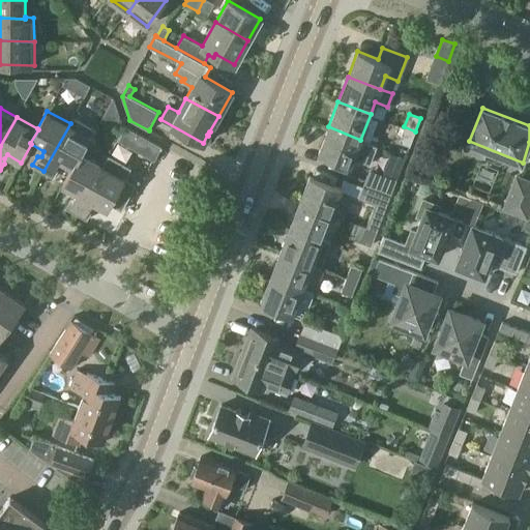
[(60,160),(65,163),(74,167),(75,167),(82,153),(83,153),(92,136),(70,123),(43,171),(54,177),(59,169),(58,165),(60,160)]
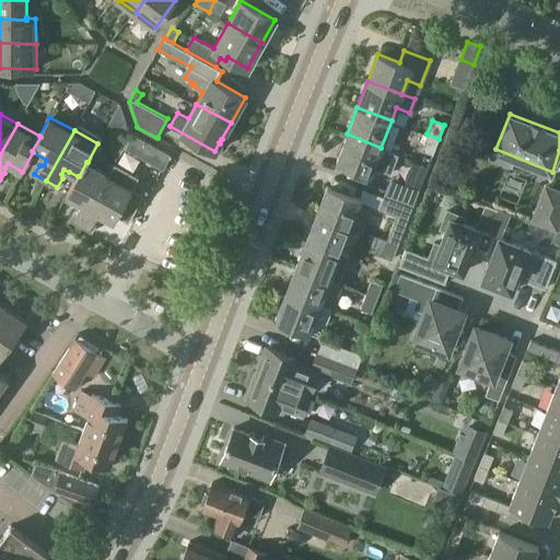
[(381,148),(347,133),(336,161),(371,175),(381,148)]
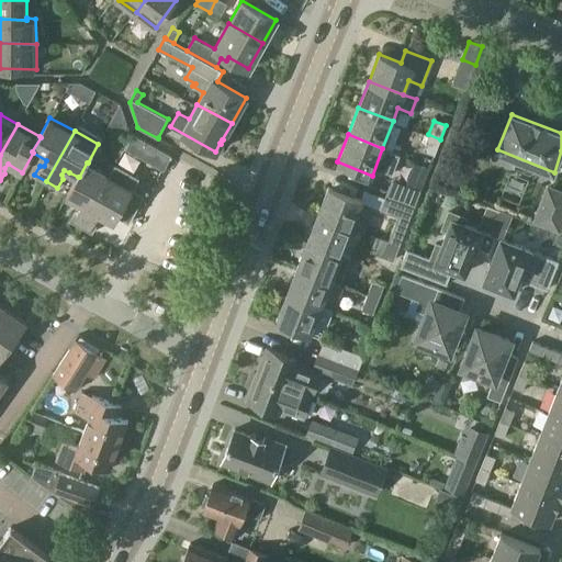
[(434,154),(440,139),(428,134),(423,149),(434,154)]
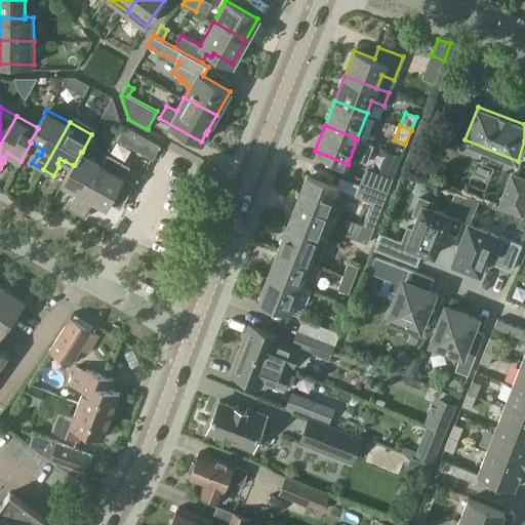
[(160,146),(150,139),(143,152),(153,158),(160,146)]
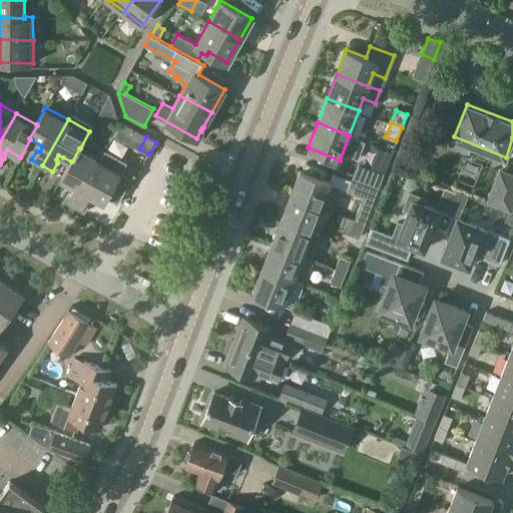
[(61,178),(63,179),(76,186),(73,191),(69,192),(64,200),(75,206),(101,160),(80,148),(79,148),(72,161),(71,161),(61,178)]
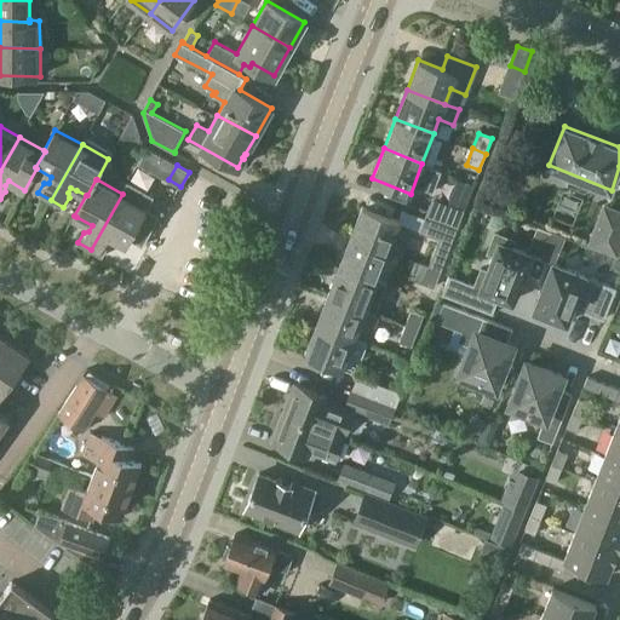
[(142,245),(159,214),(122,194),(91,250),(103,256),(108,247),(105,242),(110,236),(127,245),(131,237),(142,245)]
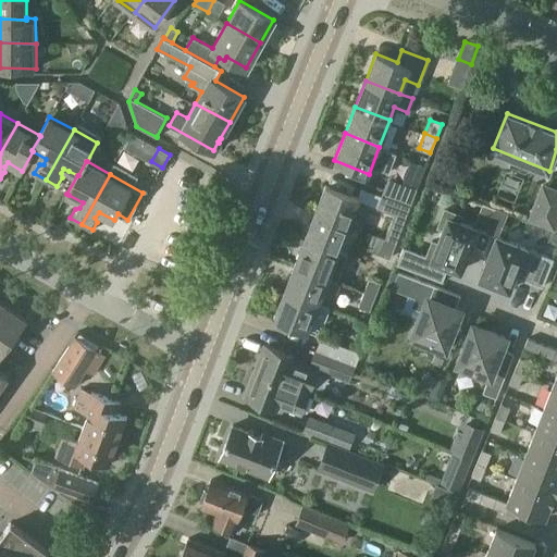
[(396,194),(396,195),(412,201),(417,189),(400,183),(396,194)]
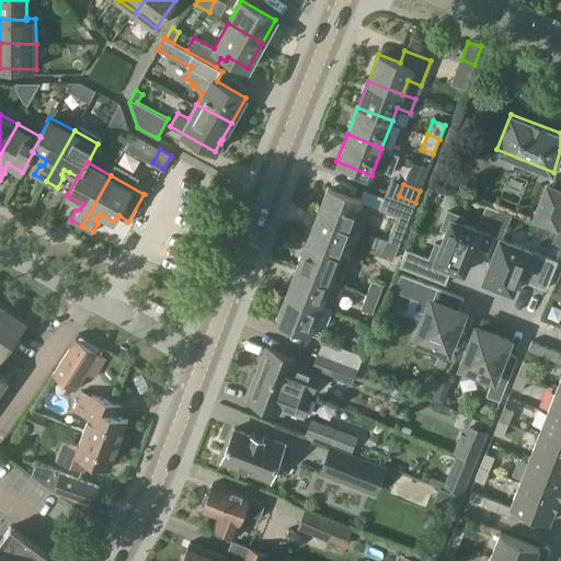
[(327,185),(317,213),(351,227),(362,199),(327,185)]
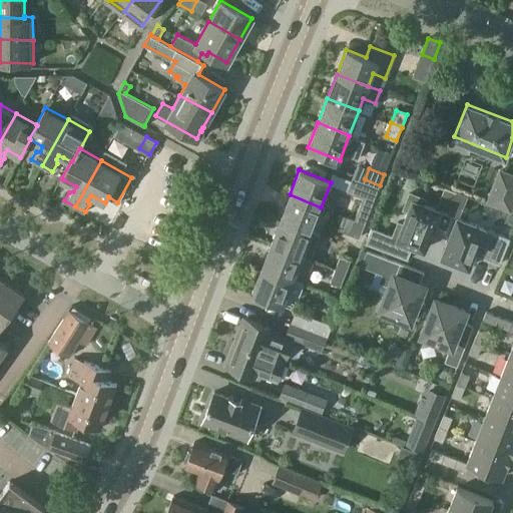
[(510,210),(512,202),(512,174),(500,170),(488,201),(510,210)]
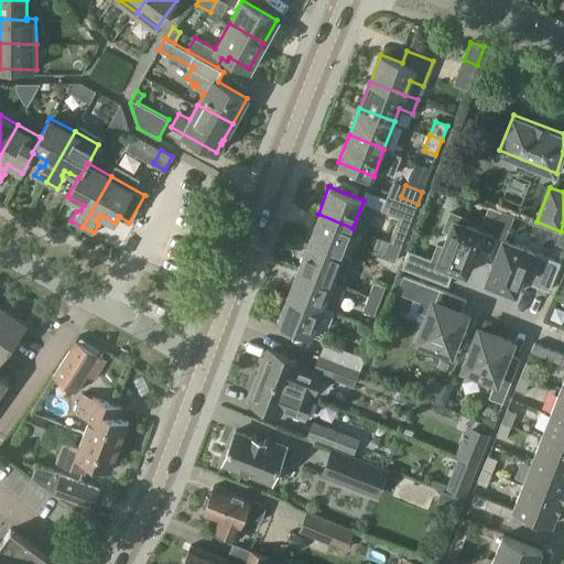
[(416,206),(388,194),(381,210),(398,217),(389,241),(388,241),(401,247),(416,206)]
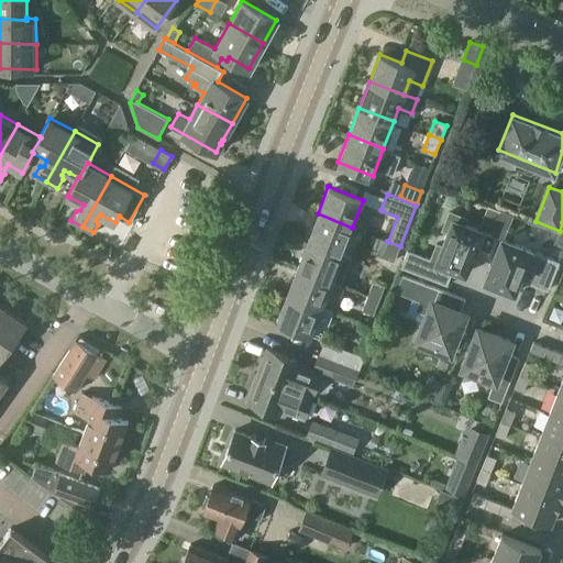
[(453,268),(465,273),(482,231),(465,224),(467,218),(450,211),(443,229),(449,231),(443,245),(437,243),(431,258),(408,249),(401,266),(448,284),(453,268)]
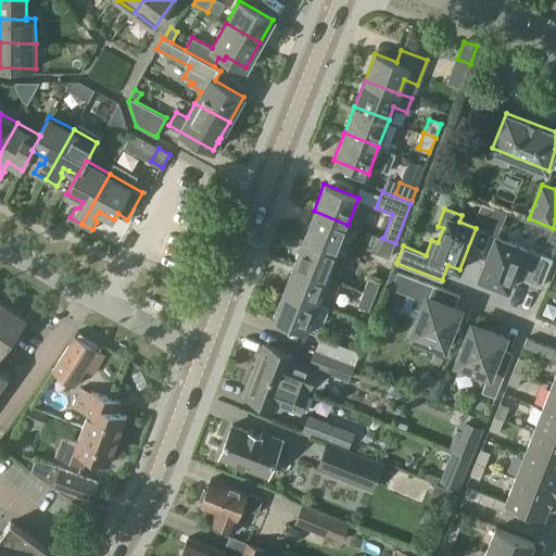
[(314,211),(303,238),(338,251),(348,225),(314,211)]
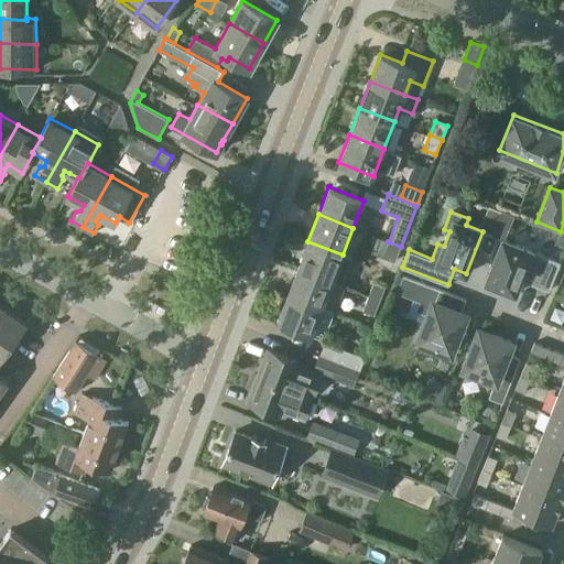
[(483,221),(479,229),(483,231),(492,235),(496,226),(483,221)]
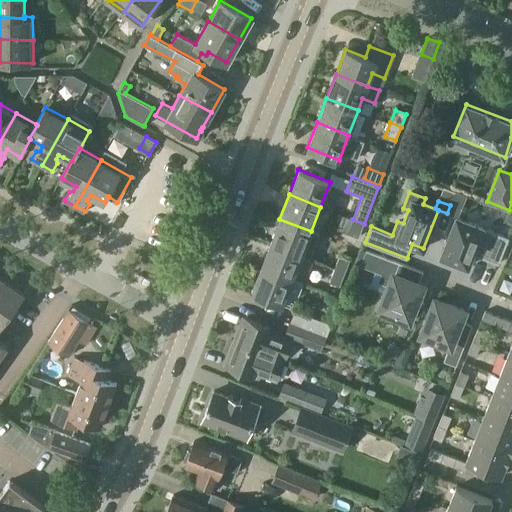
[(364,224),(352,219),(353,219),(348,217),(342,231),(358,238),(364,224)]
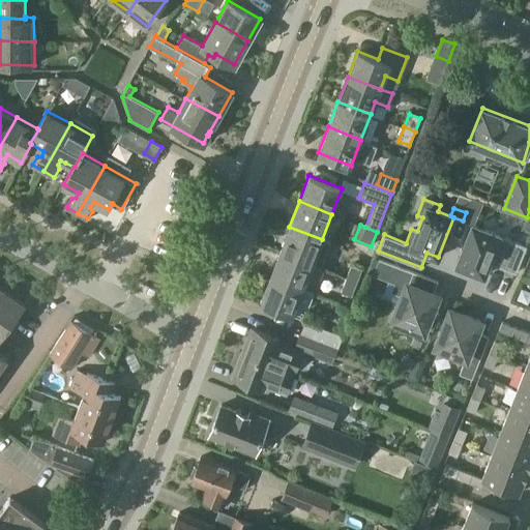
[(527,245),(473,225),(458,265),(484,275),(490,262),(517,272),(527,245)]
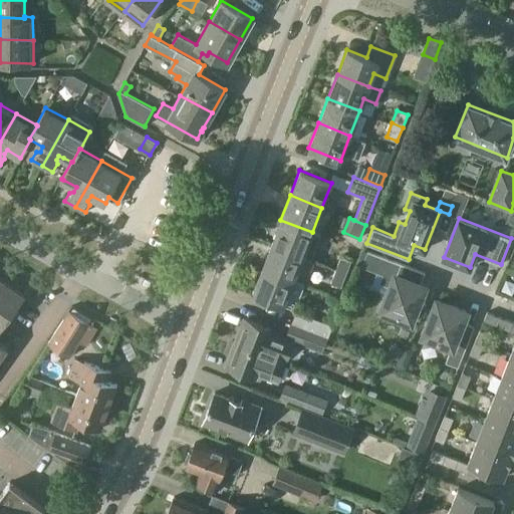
[(312,232),(280,220),(270,244),(302,256),(312,232)]
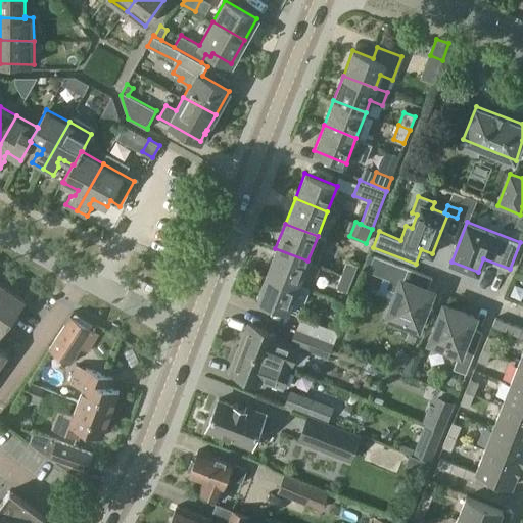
[(275,248),(266,273),(297,286),(302,273),(316,278),(321,266),(307,260),(275,248)]
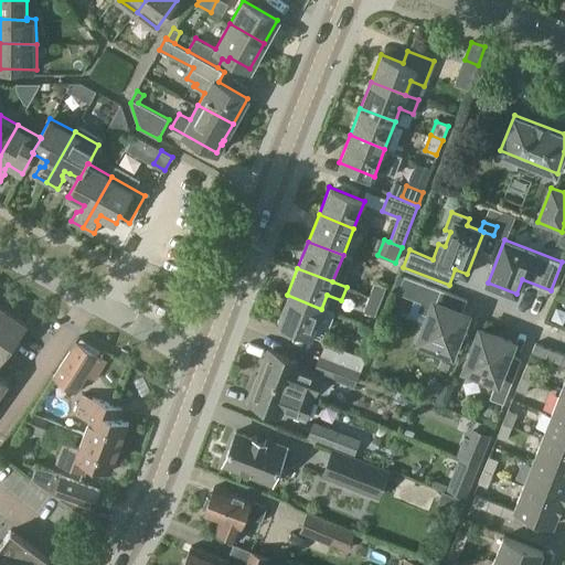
[(385,285),(374,280),(369,296),(380,300),(385,285)]
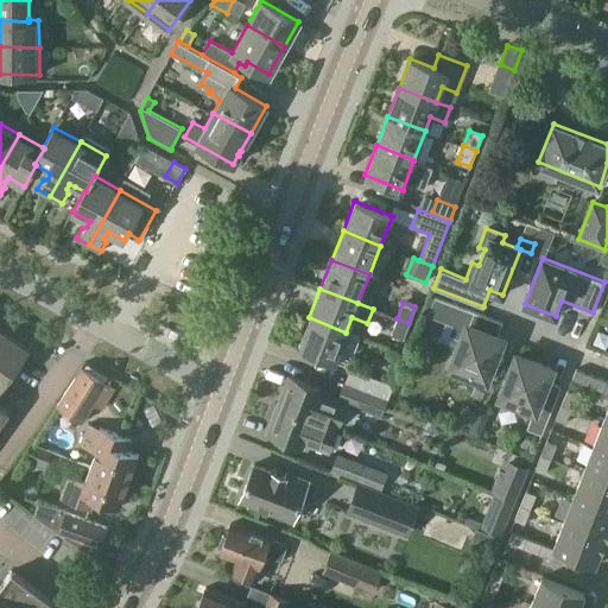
[(486,380),(502,339),(498,336),(502,323),(453,303),(438,339),(458,347),(450,367),(486,380)]
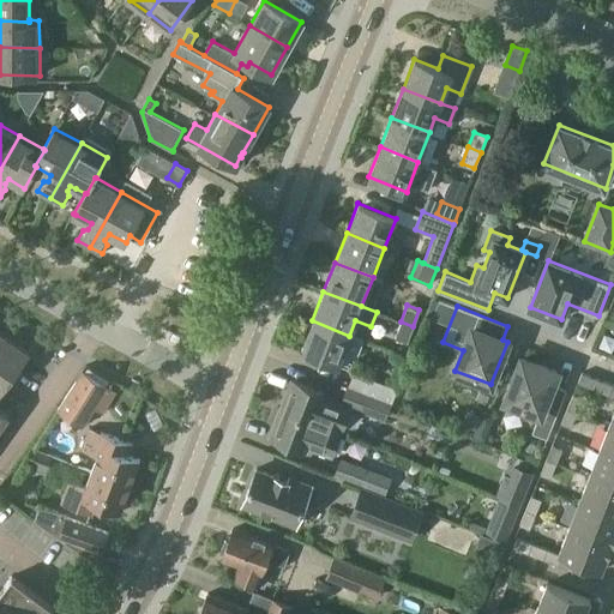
[(349,336),(312,320),(300,350),(338,365),(344,349),(360,354),(363,341),(349,336)]
